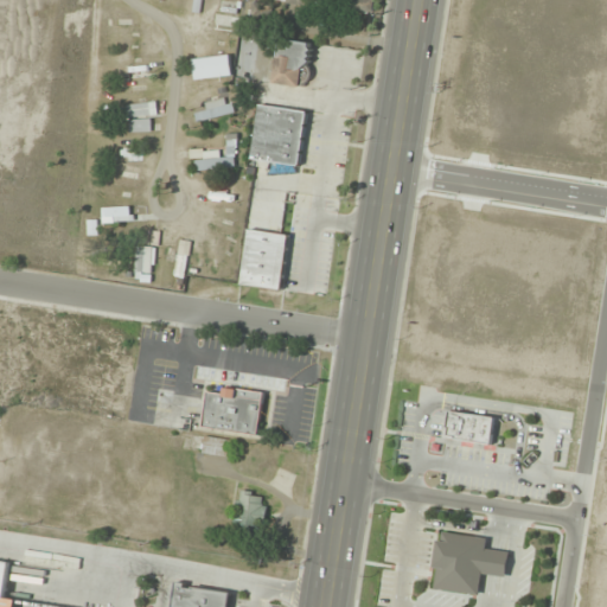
[(375,0),(356,0),(356,12),(375,13),(375,0)]
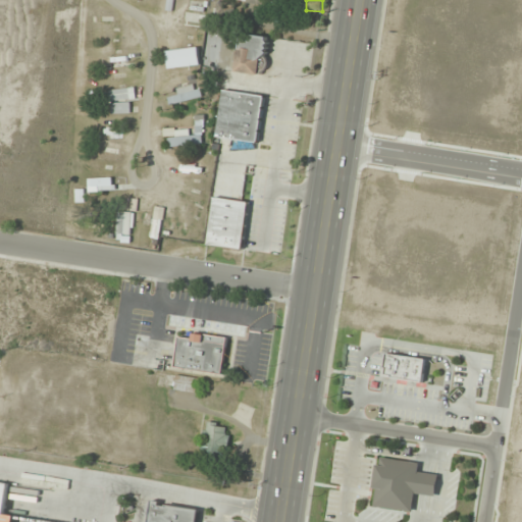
[(215,29),(231,30),(233,3),(217,2),(215,29)]
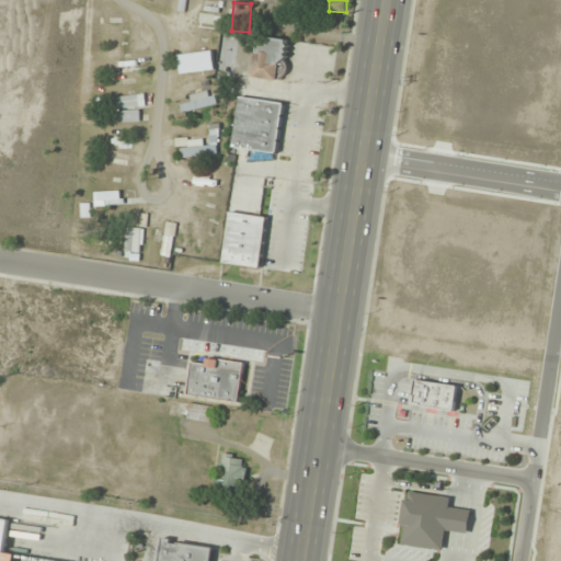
[(104,23),(123,23),(123,12),(104,12),(104,23)]
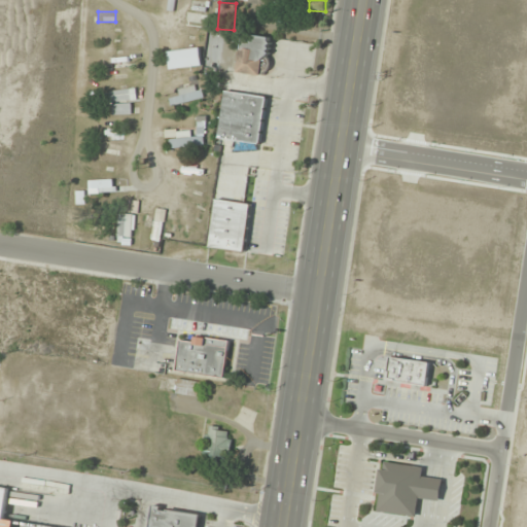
[(269,76),(273,37),(242,34),(238,73),(269,76)]
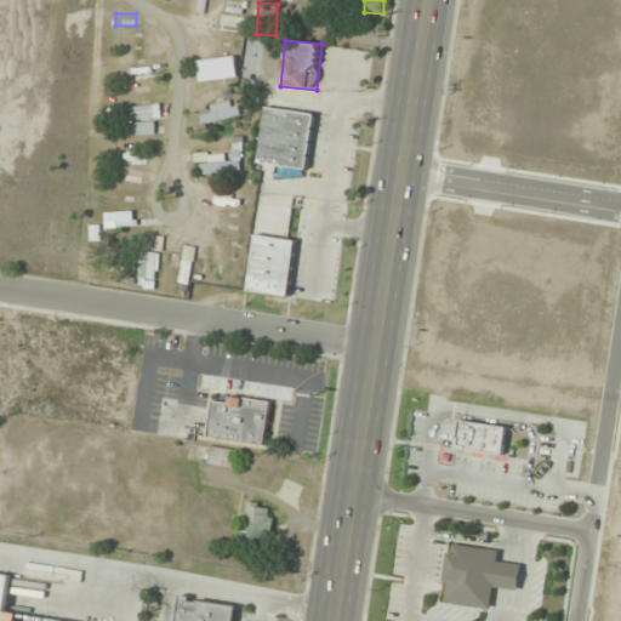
[(200,80),(238,80),(237,57),(199,58),(200,80)]
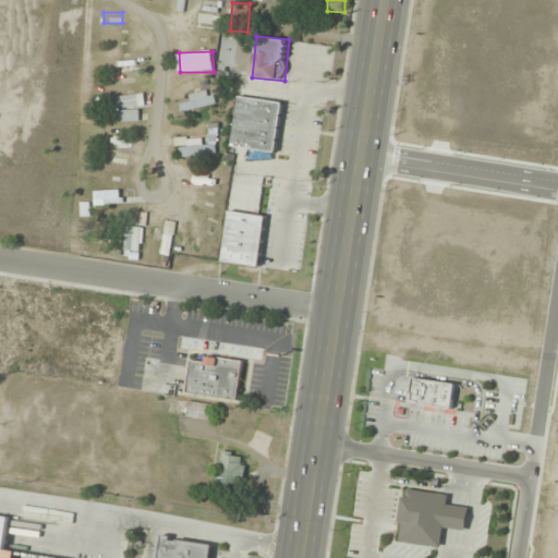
[(118,122),(141,121),(141,109),(146,109),(145,95),(117,96),(118,122)]
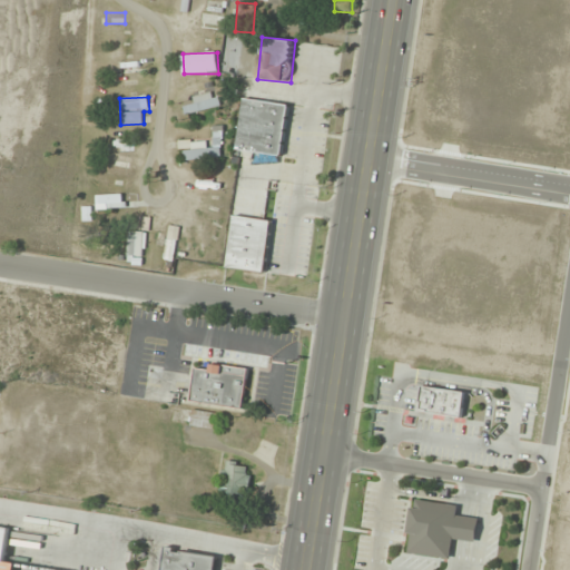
[(290,104),(242,98),(236,150),(284,155),(290,104)]
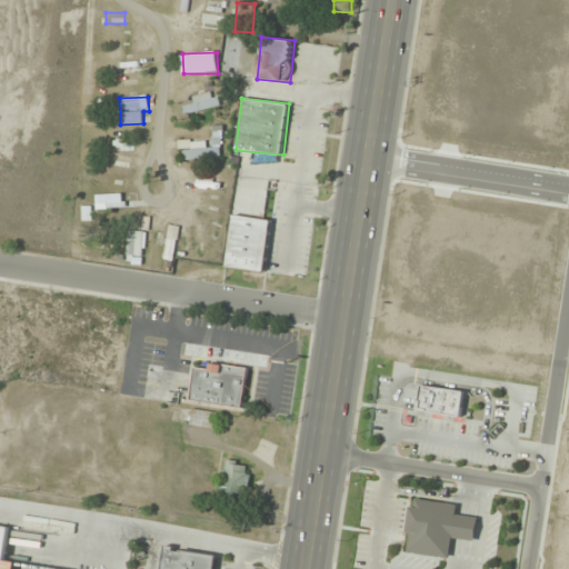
[(98,195),(98,209),(125,209),(125,195),(98,195)]
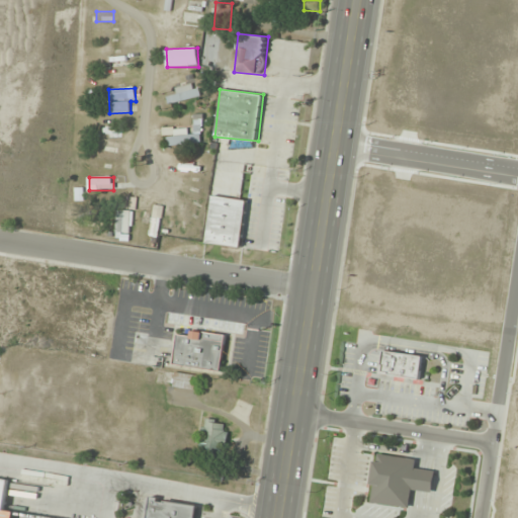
[(248,200),(211,195),(204,243),(241,248),(248,200)]
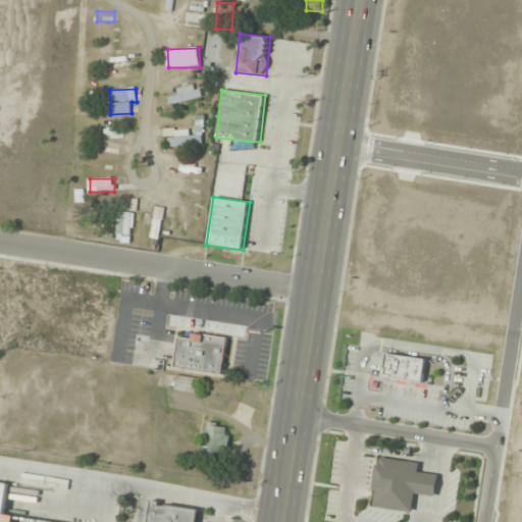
[(159,241),(165,208),(156,207),(150,239),(159,241)]
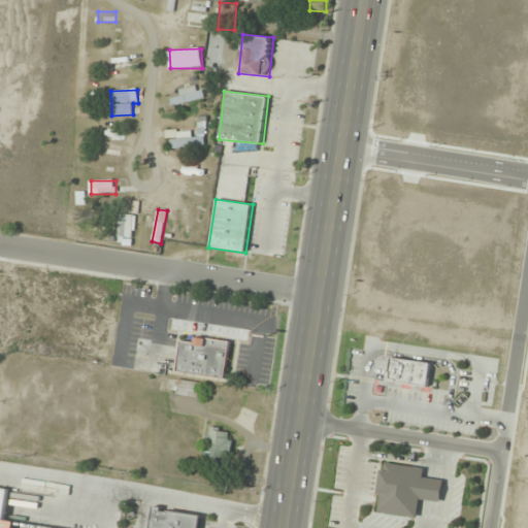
[(135,215),(119,215),(118,242),(134,242),(135,215)]
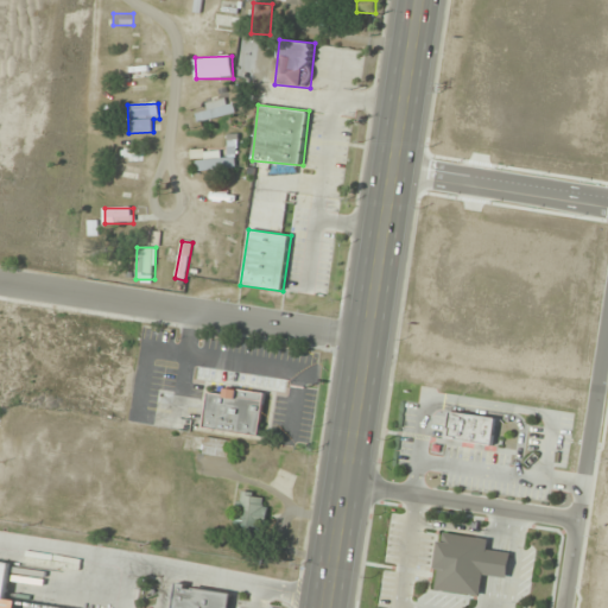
[(265,393),(225,388),(223,396),(208,393),(204,432),(261,437),(265,393)]
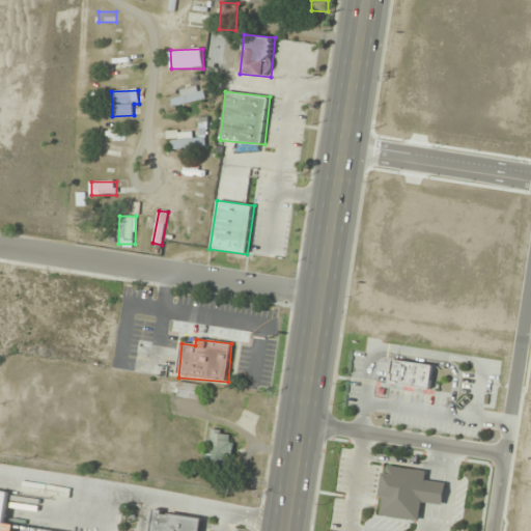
[(391,359),(431,365),(428,389),(387,382),(391,359)]
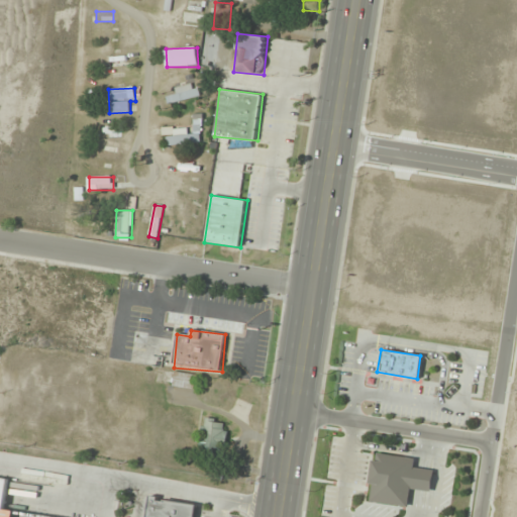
[(195,374),(173,375),(174,389),(196,388),(195,374)]
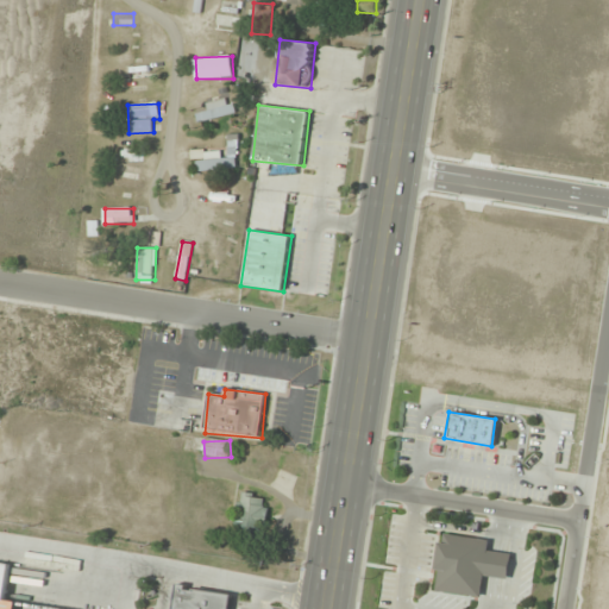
[(237,528),(267,528),(268,496),(238,495),(237,528)]
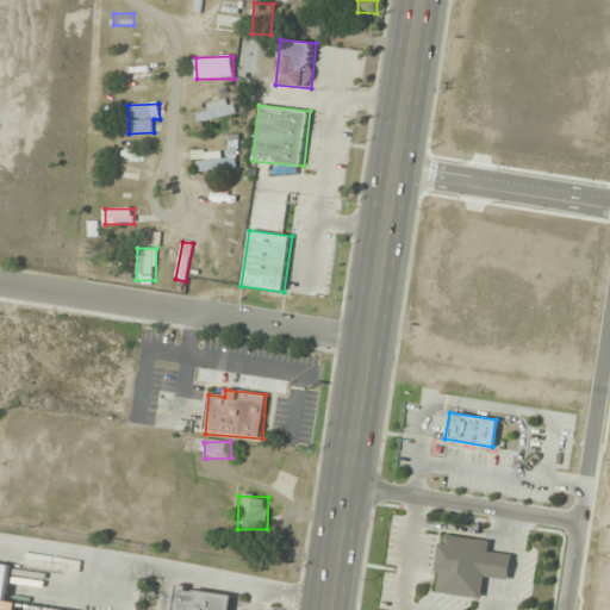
[(443,543),(444,534),(490,541),(489,551),(511,554),(506,579),(483,576),(479,597),(435,591),(439,571),(435,570),(440,542),(443,543)]
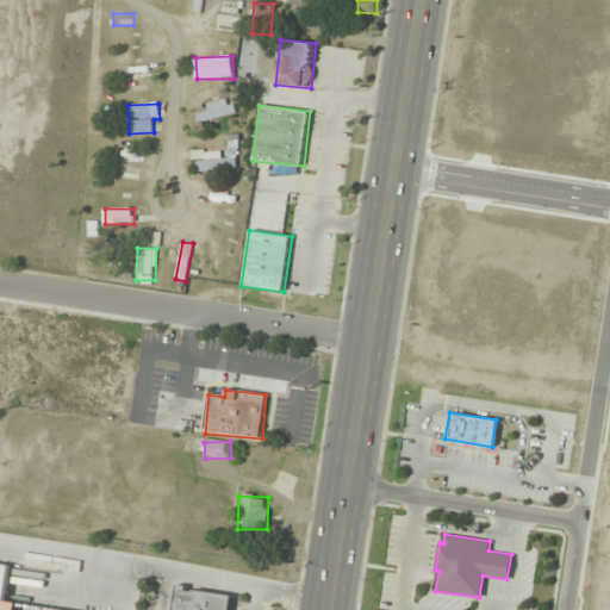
[(12,565),(0,562),(0,609),(16,609),(17,605),(6,604),(12,565)]
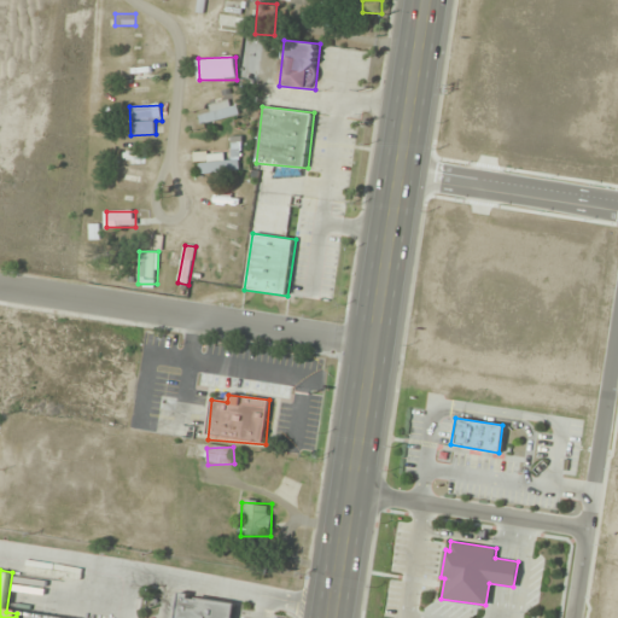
[(174,617),(234,617),(237,601),(178,593),(174,617)]
